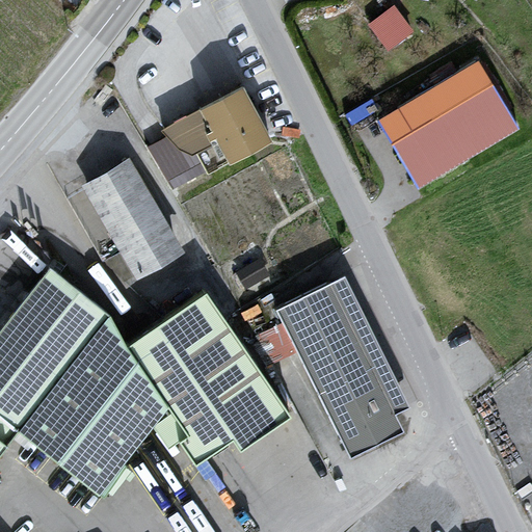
[(396,0),(389,0),(368,17),(389,44),(415,23),(396,0)]
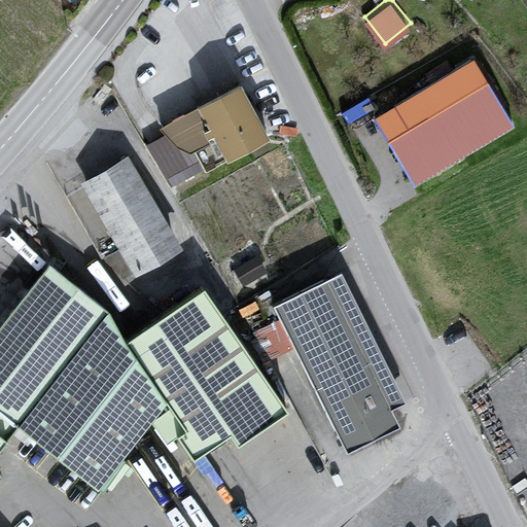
[(475,60),(391,109),(419,154),(500,103),(475,60)]
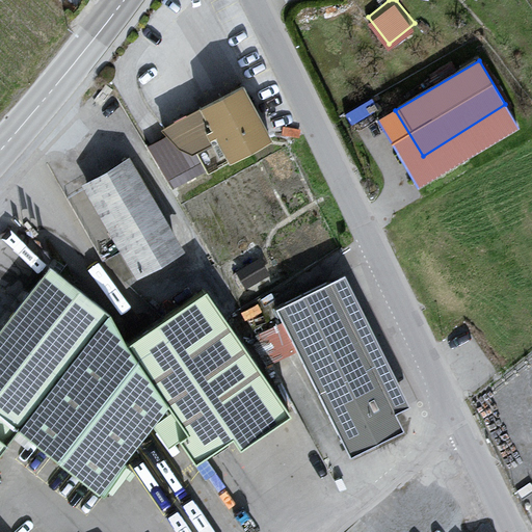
[(240,88),(162,129),(189,153),(218,140),(231,163),(271,139),(240,88)]
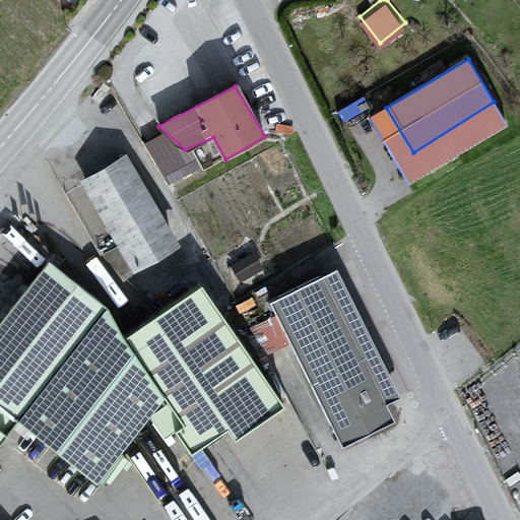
[(127,155),(80,184),(135,273),(180,254),(127,155)]
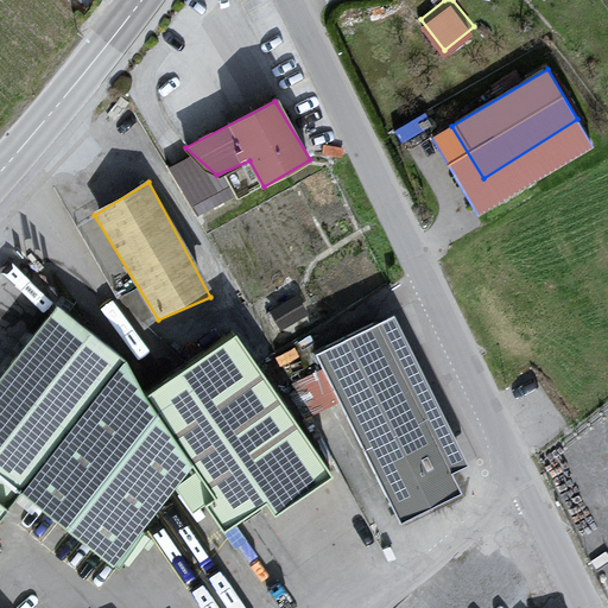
[(56,304),(0,378),(0,474),(19,491),(114,572),(177,487),(192,513),(208,507),(221,530),(264,502),(274,517),(330,474),(234,333),(145,396),(127,361),(56,304)]
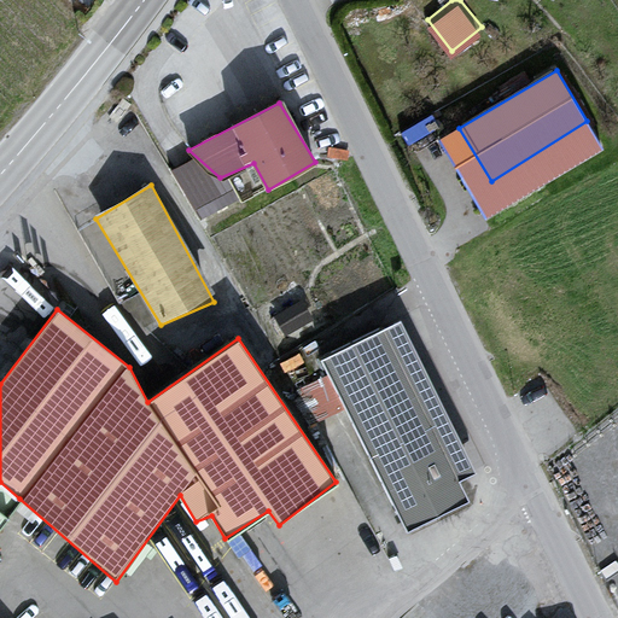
[(400,322),(322,361),(406,534),(468,503),(458,482),(476,472),(400,322)]
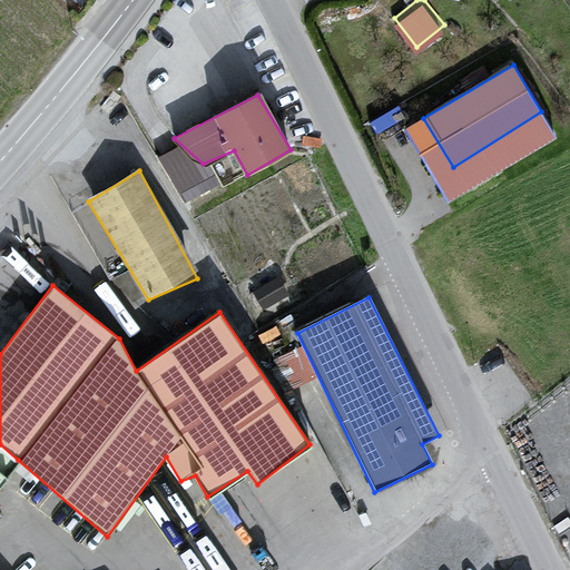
[(0,481),(18,460),(0,444),(0,481)]
